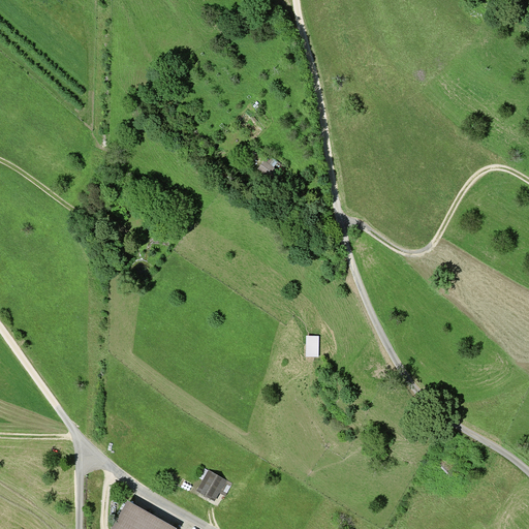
[(274,161),(265,173),(277,182),(285,170),(274,161)]
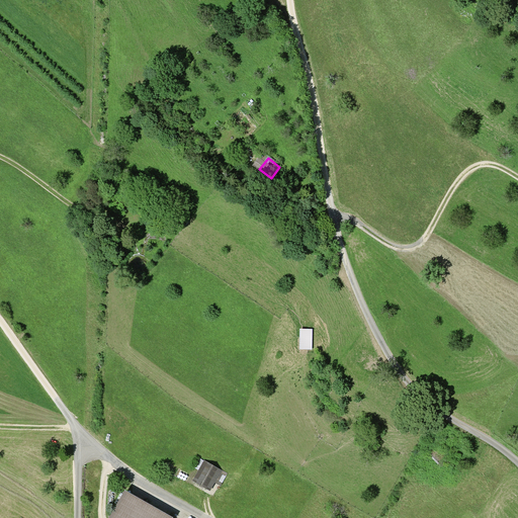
[(299,329),(299,349),(313,349),(313,329),(299,329)]
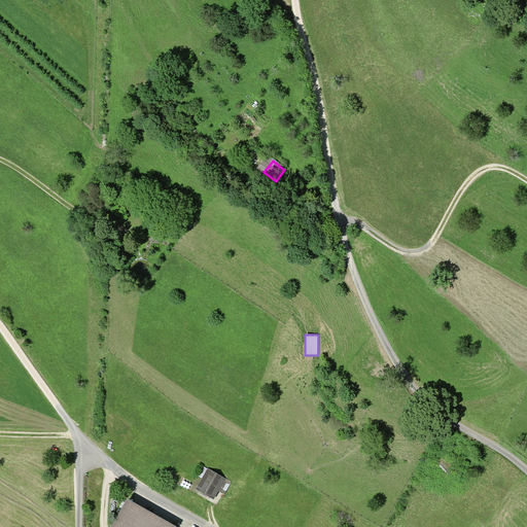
[(202,478),(208,468),(202,465),(196,475),(202,478)]
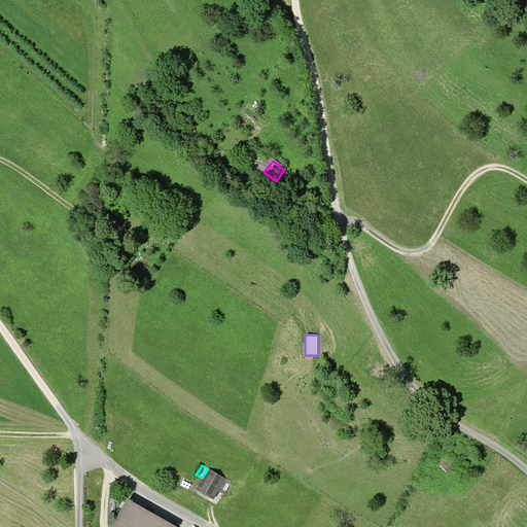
[(202,478),(196,489),(214,499),(219,490),(226,478),(208,467),(208,468),(202,478)]
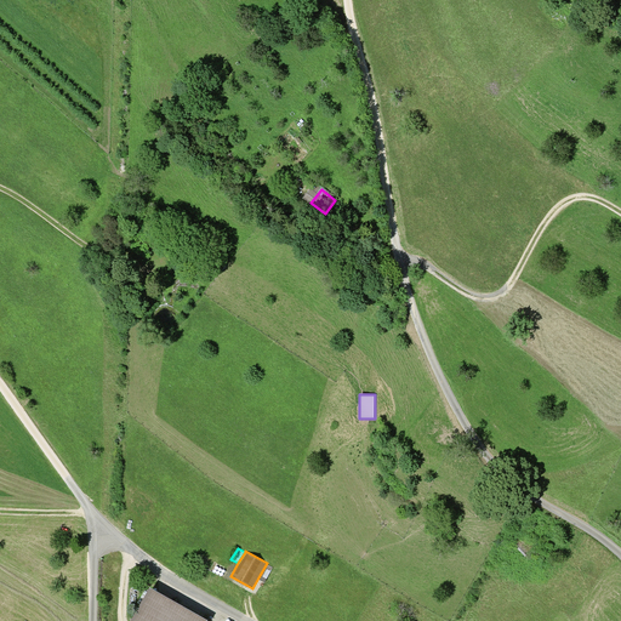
[(273,568),(267,563),(258,577),(265,581),(273,568)]
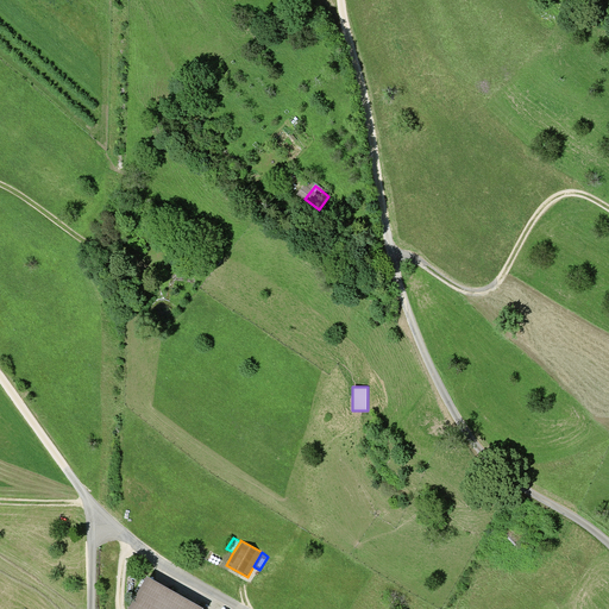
[(203,608),(205,608),(148,575),(127,608),(203,608)]
